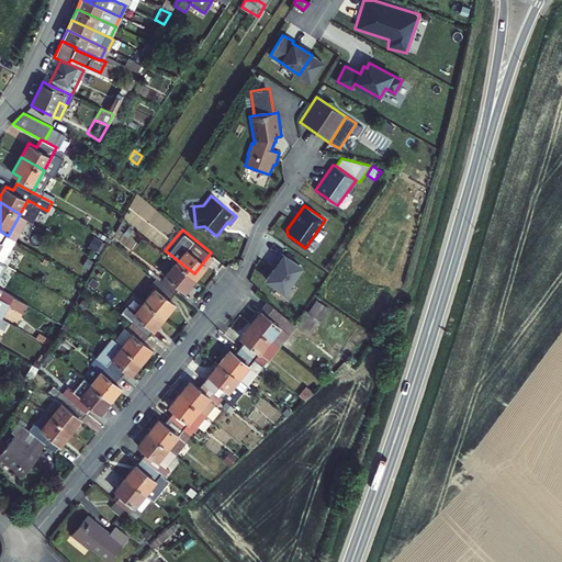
[(303,268),(283,254),(265,280),(284,295),(303,268)]
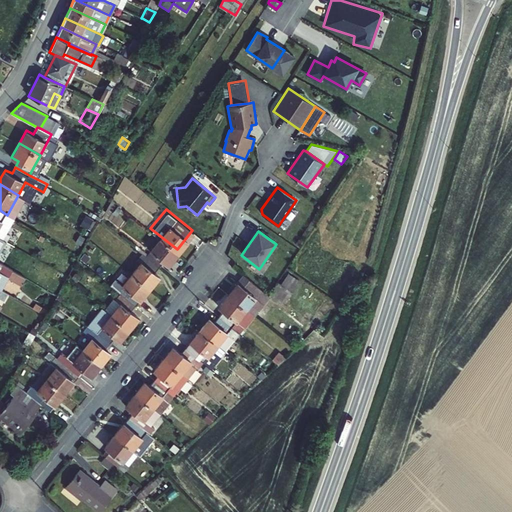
[(144,253),(157,264),(161,259),(166,262),(177,249),(159,235),(144,253)]
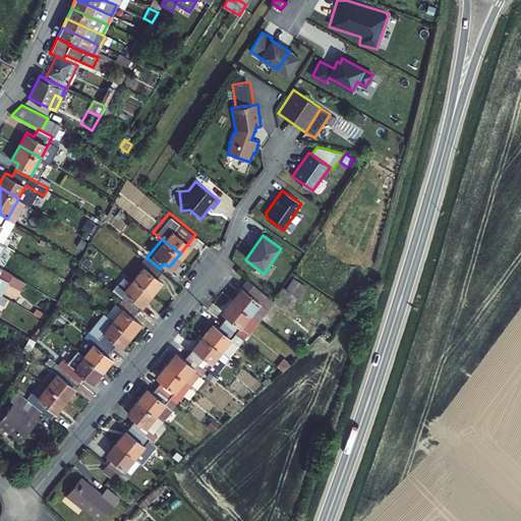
[(151,290),(159,280),(155,276),(160,269),(147,257),(133,275),(151,290)]
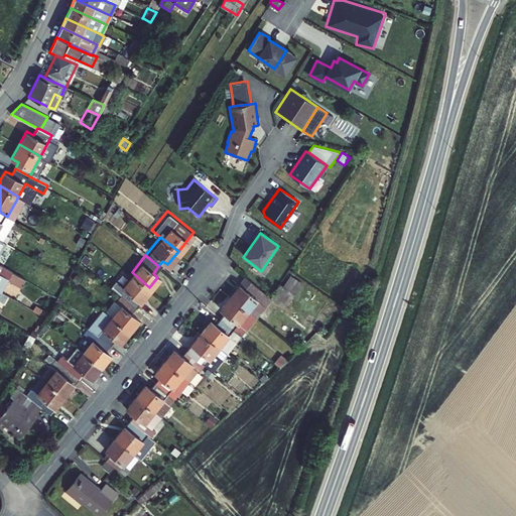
[(0,291),(2,293),(8,281),(13,273),(13,272),(0,264),(0,291)]
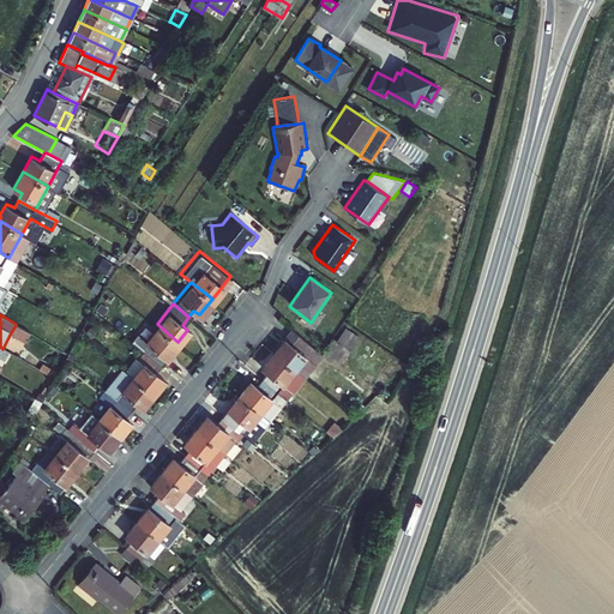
[(139,345),(161,363),(178,342),(157,324),(139,345)]
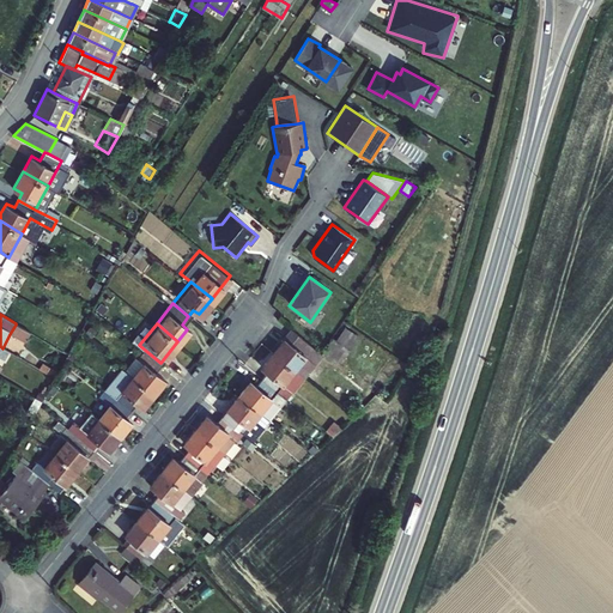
[(16,325),(10,334),(25,343),(31,333),(16,325)]
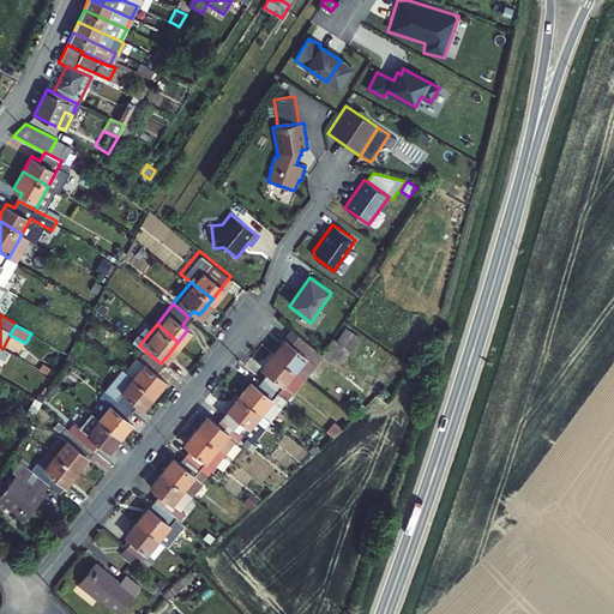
[(345,326),(336,342),(350,350),(360,336),(345,326)]
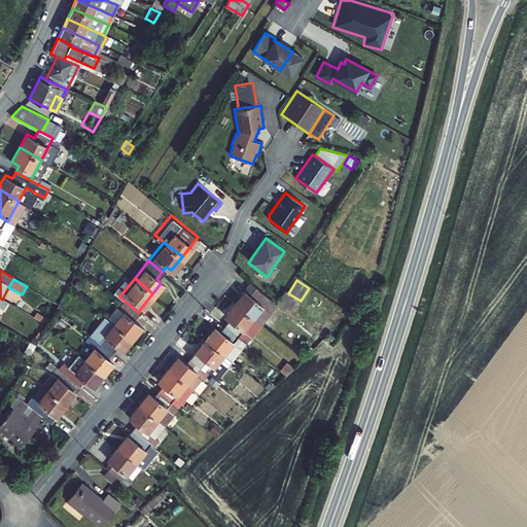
[(234,303),(262,325),(278,307),(278,306),(277,305),(250,283),(234,303)]
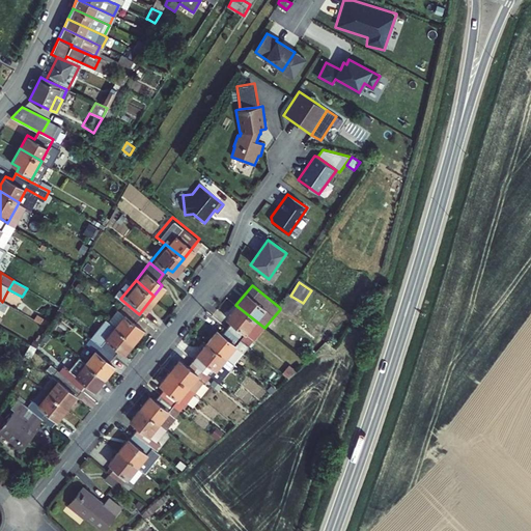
[(280,308),(280,309),(287,313),(289,311),(296,315),(303,303),(290,296),(288,294),(279,307),(280,308)]
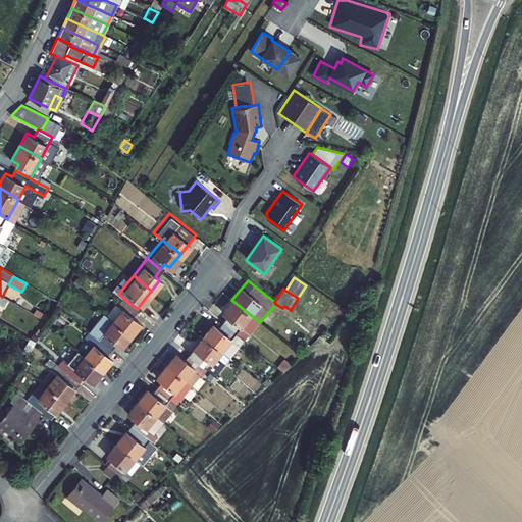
[(111,318),(129,333),(139,321),(132,315),(137,309),(118,294),(113,300),(120,306),(111,318)]
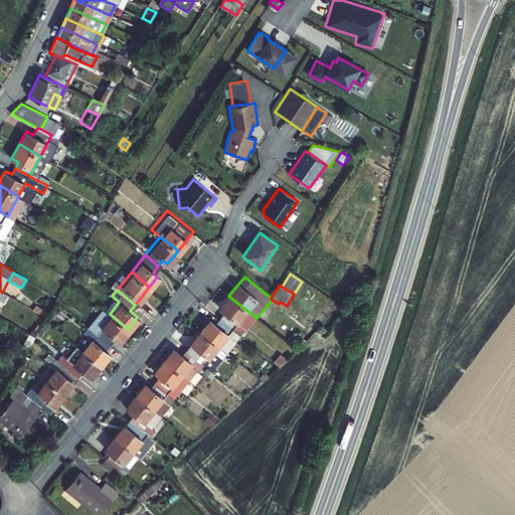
[(223,314),(219,319),(240,336),(256,318),(228,296),(218,310),(223,314)]
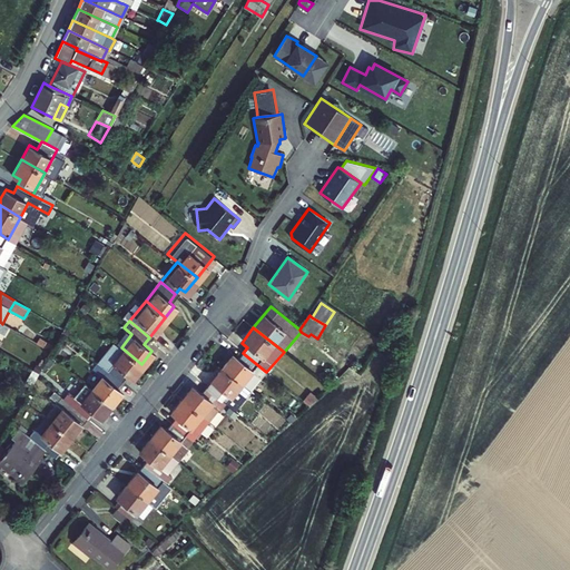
[(53,345),(39,337),(36,343),(50,351),(53,345)]
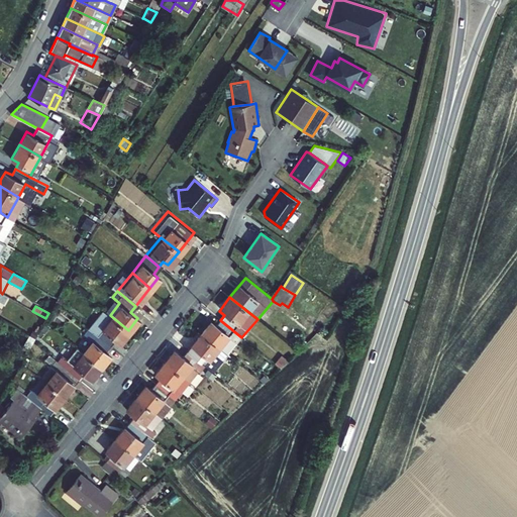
[(101,308),(87,325),(96,333),(110,344),(114,338),(118,342),(128,330),(110,315),(101,308)]
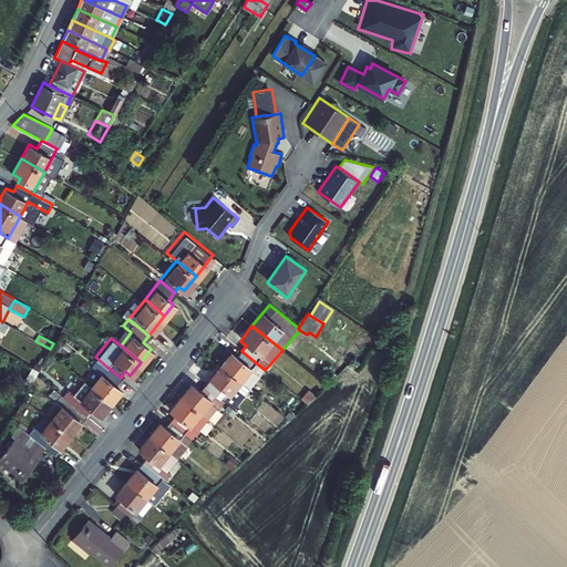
[(249,390),(265,370),(241,351),(237,357),(230,351),(219,366),(249,390)]
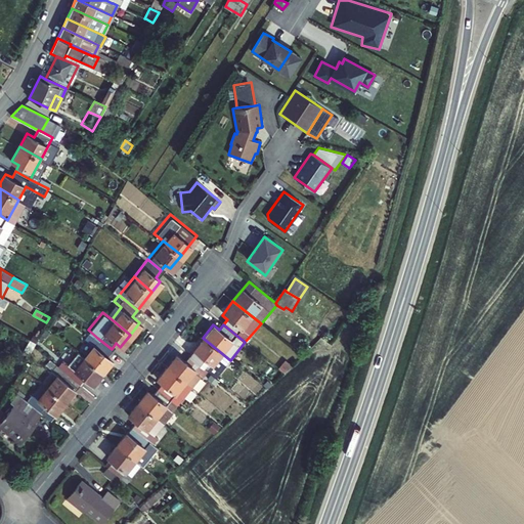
[(83,355),(101,370),(110,359),(105,355),(112,349),(97,338),(83,355)]
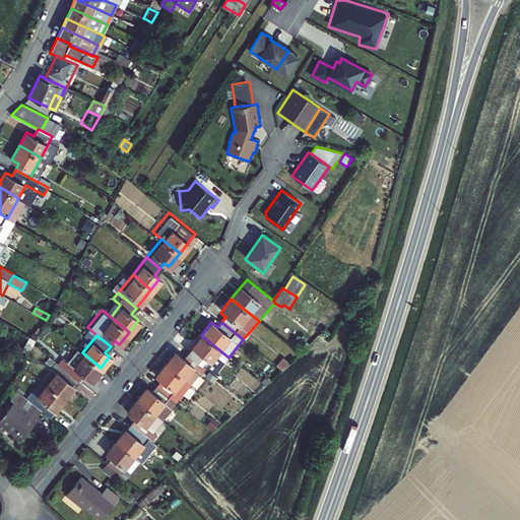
[(206,368),(215,375),(229,358),(201,335),(191,347),(192,348),(187,353),(205,369),(206,368)]
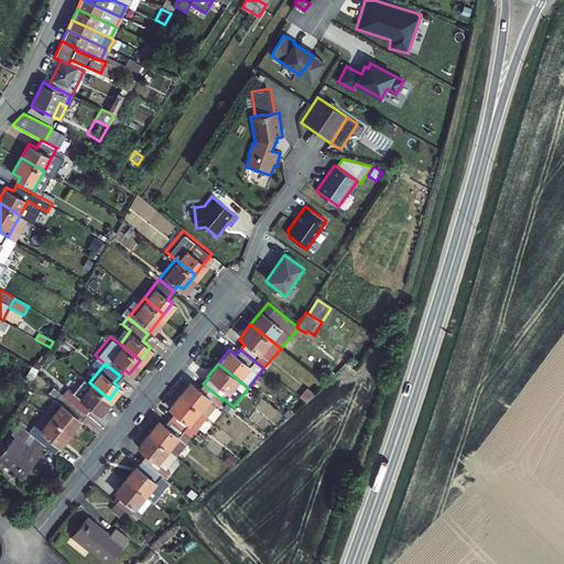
[(65,396),(84,411),(89,404),(98,411),(109,399),(89,382),(80,376),(65,396)]
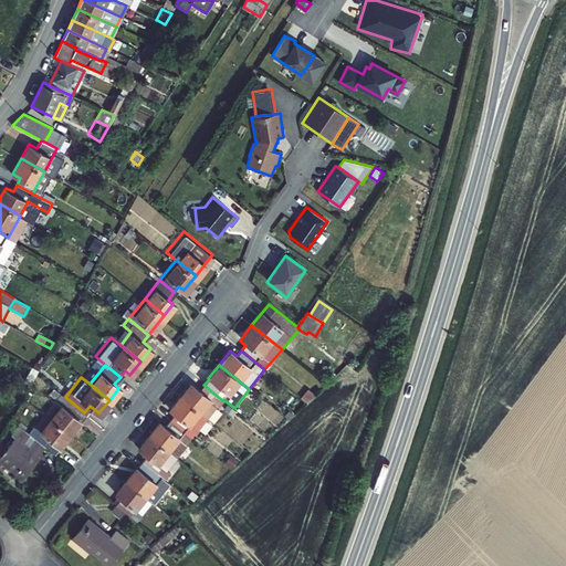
[(190,383),(179,396),(208,419),(217,408),(210,402),(212,401),(220,407),(223,401),(203,385),(199,390),(190,383)]
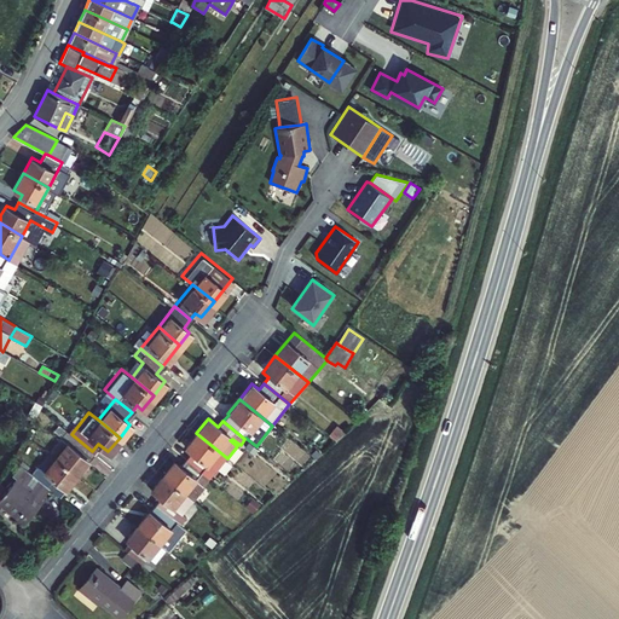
[(209,479),(227,458),(196,433),(183,449),(191,456),(186,461),(209,479)]
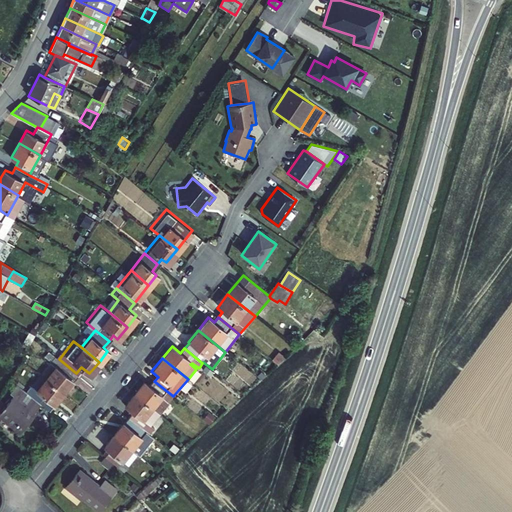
[(45,376),(63,390),(76,373),(59,359),(45,376)]
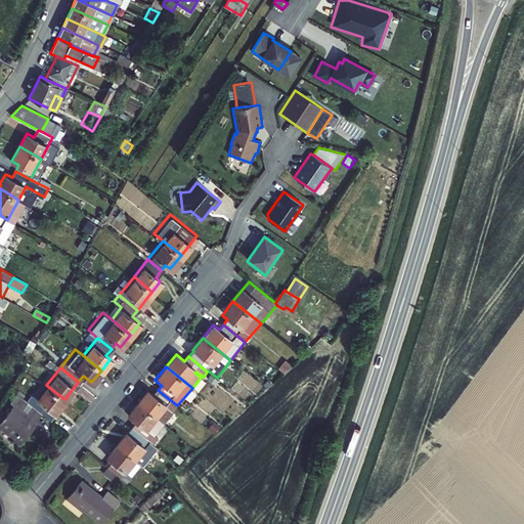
[(218,381),(210,375),(207,379),(215,385),(218,381)]
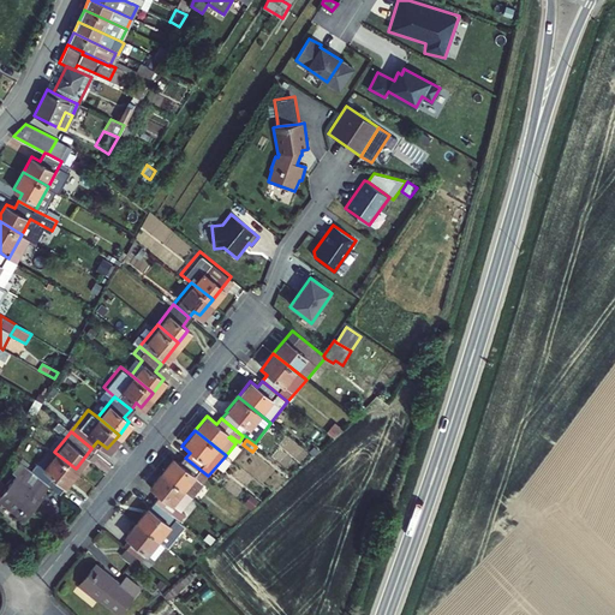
[(76,469),(54,452),(37,473),(57,489),(58,490),(76,469)]
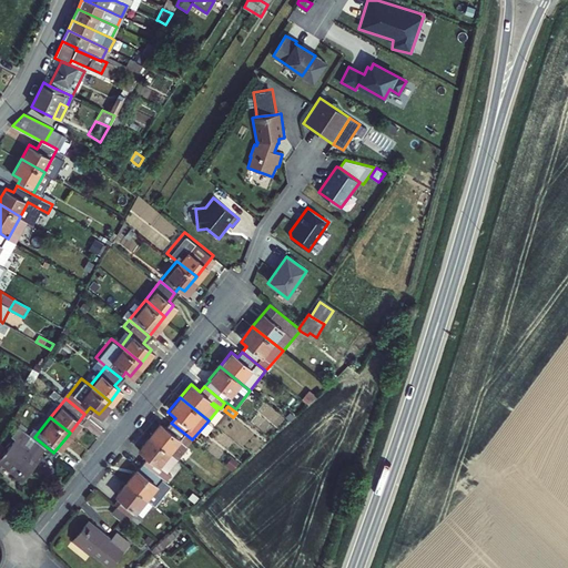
[(178,460),(192,439),(171,423),(166,428),(159,423),(148,437),(178,460)]
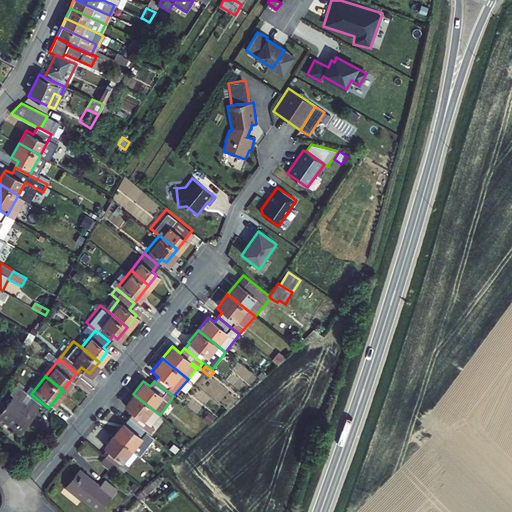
[(0,398),(0,421),(3,417),(26,435),(41,417),(39,416),(47,407),(31,394),(26,390),(12,408),(0,399),(0,398)]
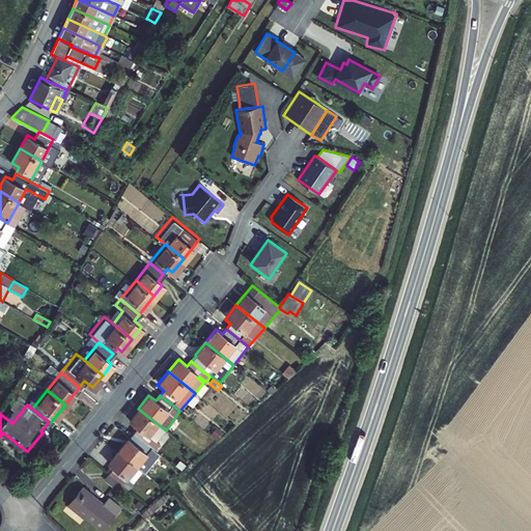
[(137,429),(133,434),(155,450),(160,444),(157,442),(166,430),(138,409),(128,421),(137,429)]
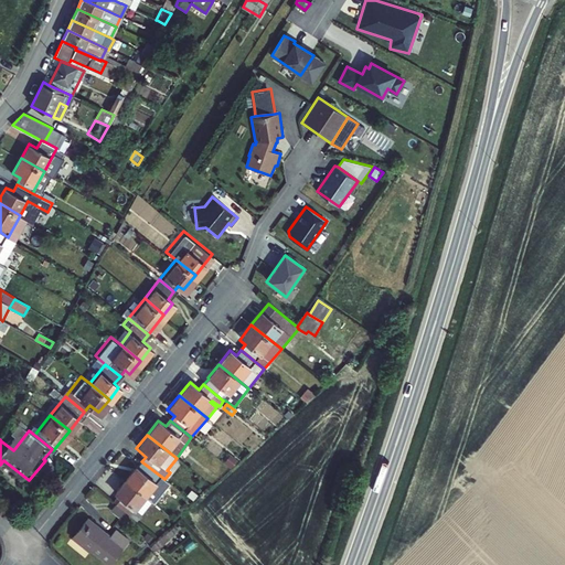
[(136,467),(125,480),(147,498),(157,484),(162,490),(169,482),(164,479),(141,461),(136,468),(136,467)]
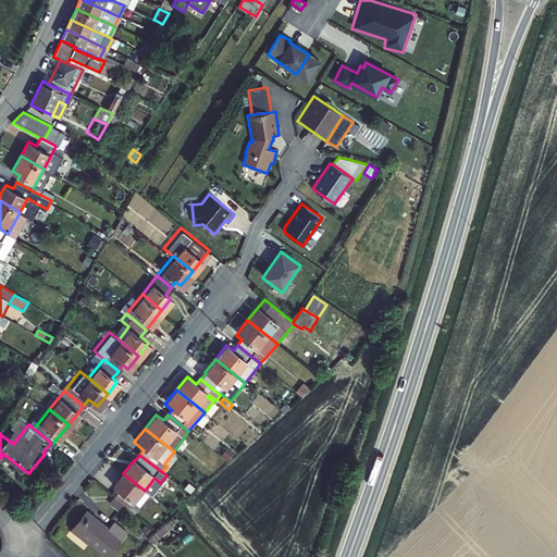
[(119,493),(114,497),(123,505),(135,514),(139,507),(135,503),(145,491),(123,473),(112,486),(115,490),(119,493)]
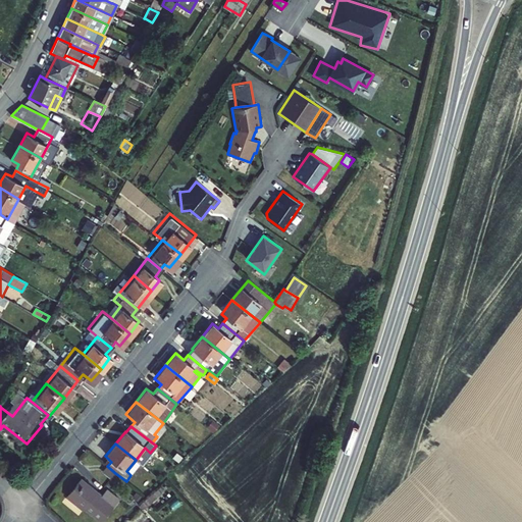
[(140,464),(136,460),(126,471),(131,475),(140,464)]
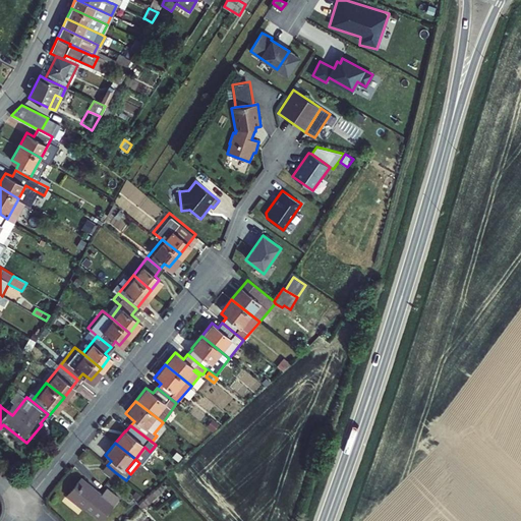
[(115,472),(107,465),(102,471),(110,478),(115,472)]
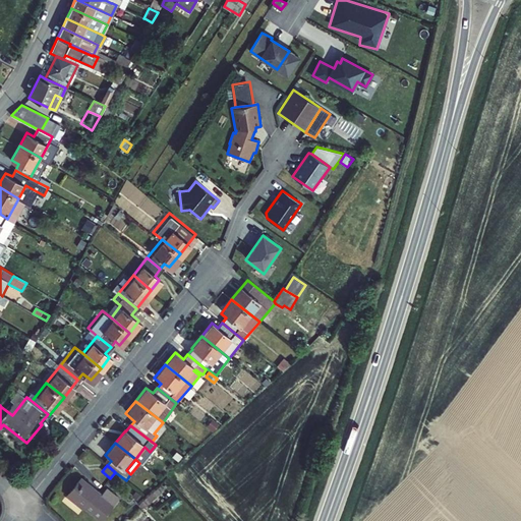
[(83,475),(69,493),(84,506),(87,504),(104,518),(121,498),(110,486),(104,493),(83,475)]
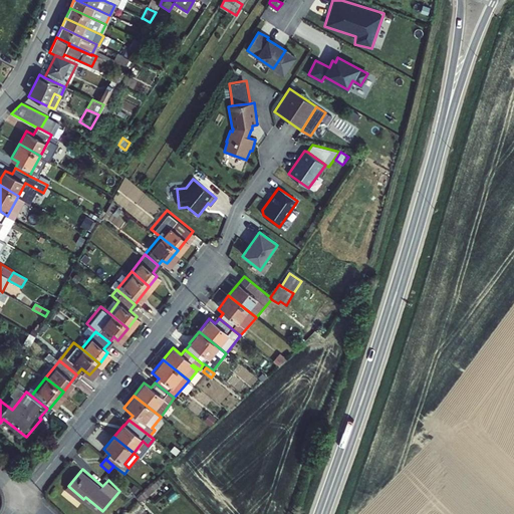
[(122,502),(113,511),(115,513),(152,513),(136,496),(125,505),(122,502)]
